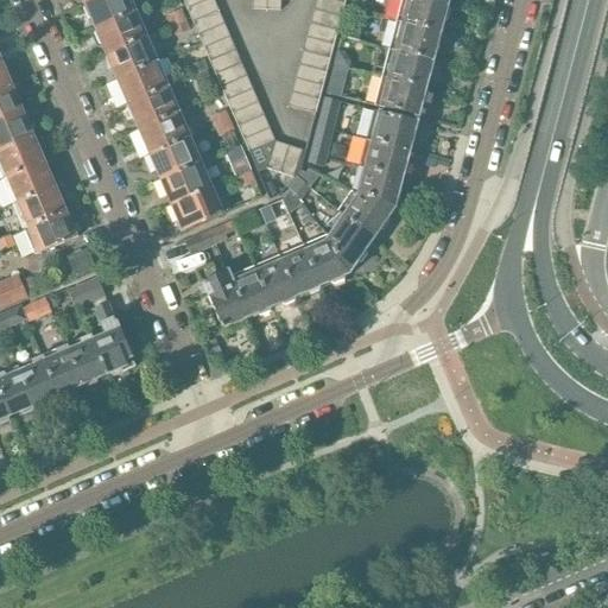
[(132,14),(125,0),(93,0),(84,5),(84,6),(83,10),(87,19),(90,19),(95,30),(132,14)]
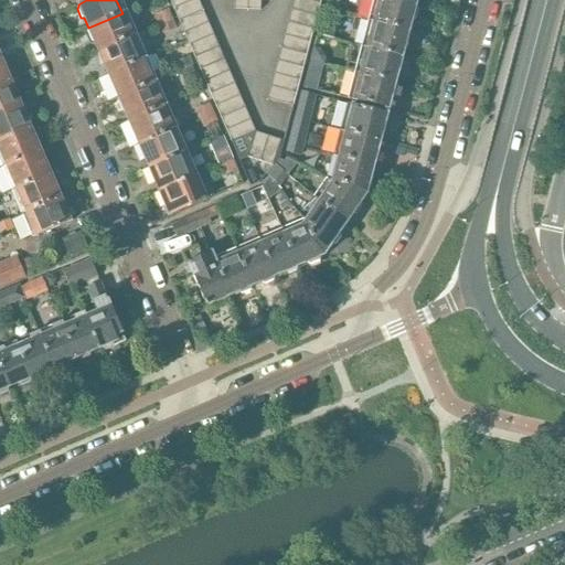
[(179,19),(203,9),(199,0),(189,0),(173,7),(179,19)]
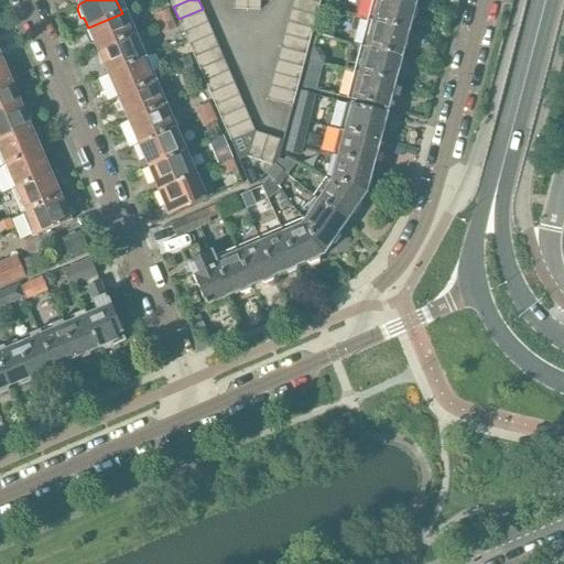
[(261,0),(235,0),(235,9),(261,10),(261,0)]
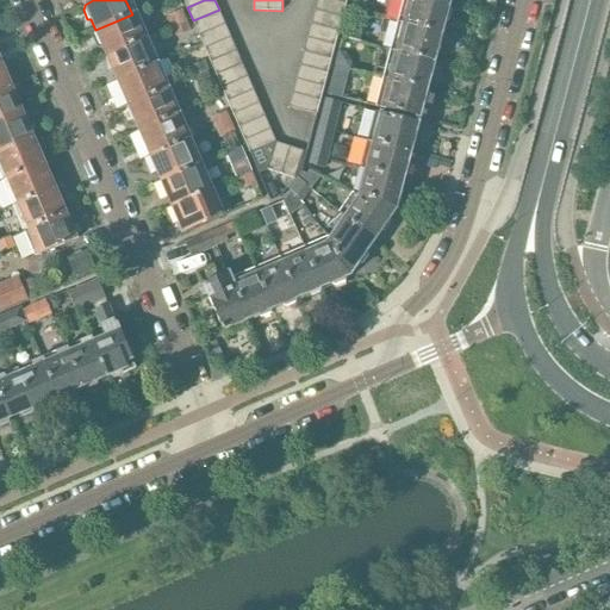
[(347,2),(335,0),(318,0),(316,10),(343,17),(347,2)]
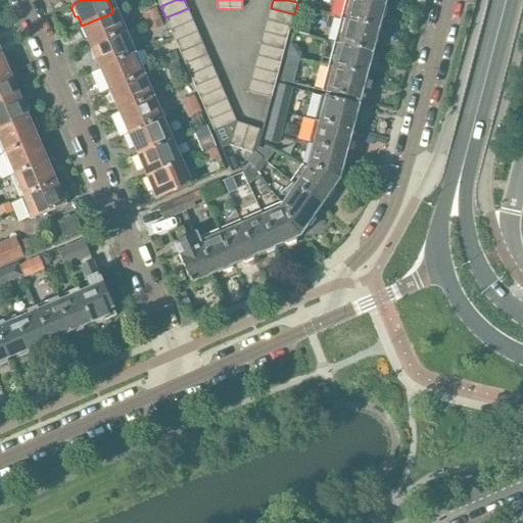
[(314,15),(317,0),(302,0),(300,12),(314,15)]
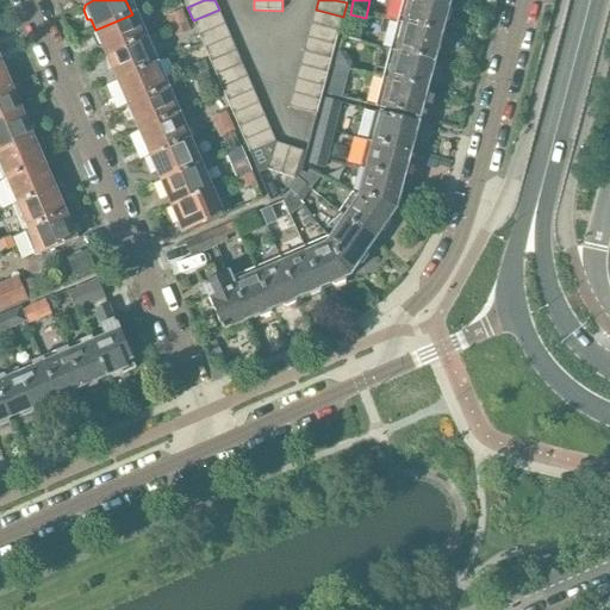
[(421,0),(404,0),(398,24),(441,35),(444,23),(448,22),(450,12),(448,8),(448,7),(421,0)]
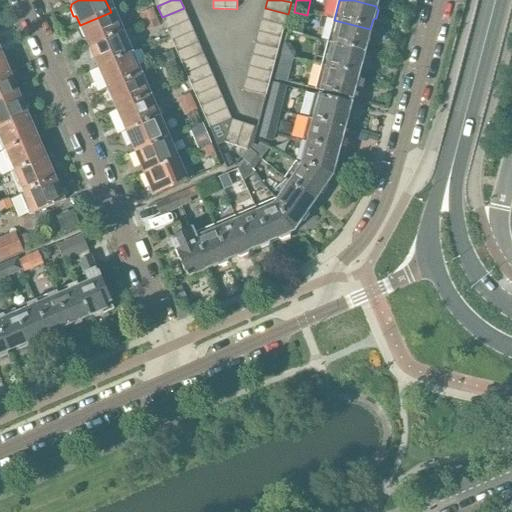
[(167,28),(189,19),(184,8),(162,17),(167,28)]
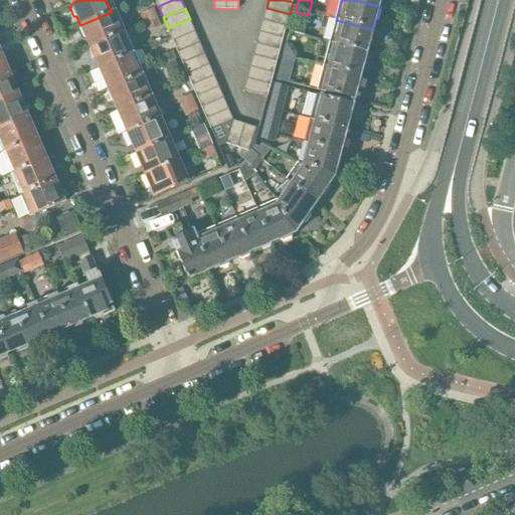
[(290,14),(267,8),(264,20),(287,26),(290,14)]
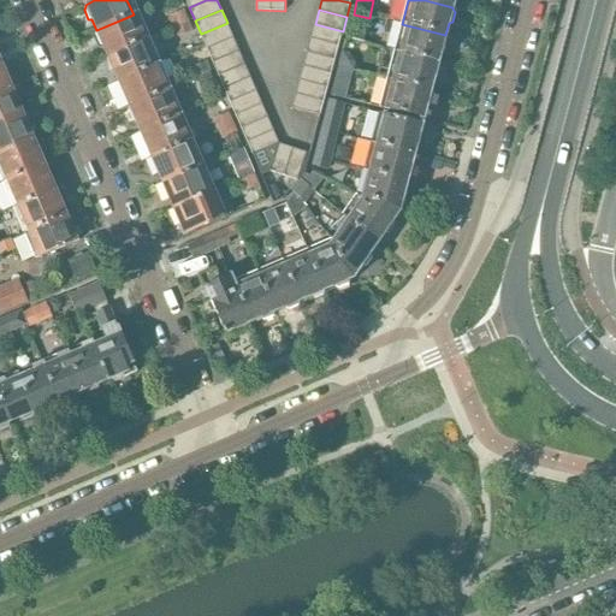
[(184,11),(170,17),(173,27),(189,21),(184,11)]
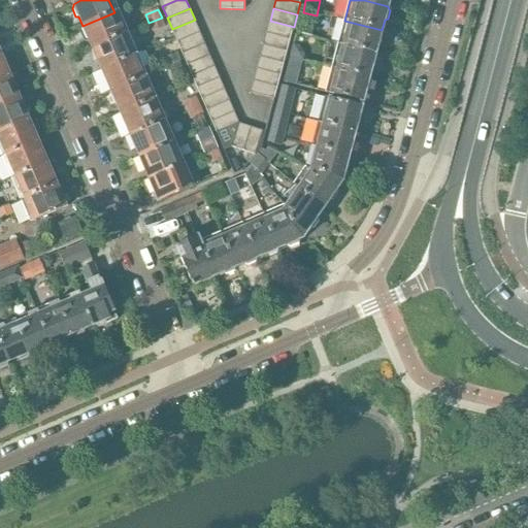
[(124,34),(114,12),(83,26),(83,27),(81,30),(85,37),(88,38),(92,47),(124,34)]
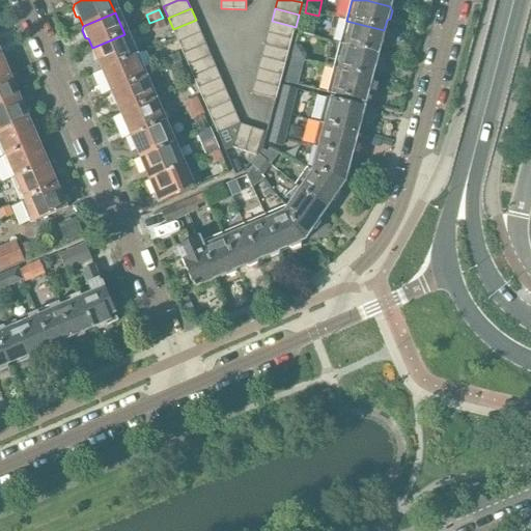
[(154,33),(167,27),(163,18),(149,23),(154,33)]
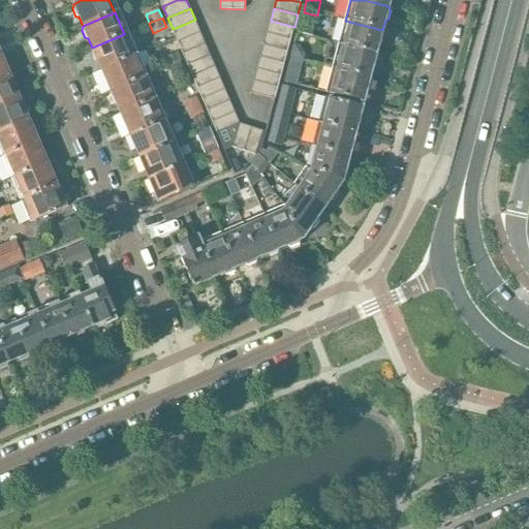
[(177,40),(199,31),(195,20),(173,29),(177,40)]
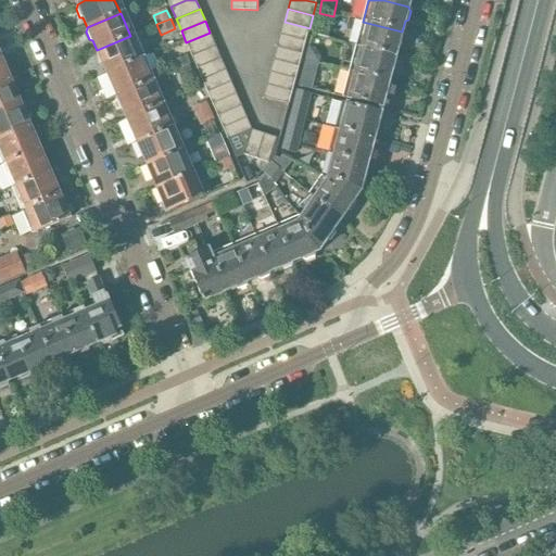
[(310,28),(285,22),(281,35),(306,40),(310,28)]
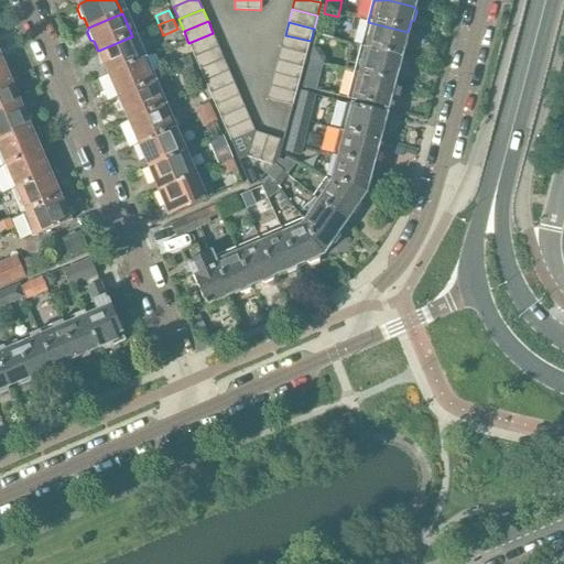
[(368,22),(361,47),(401,58),(404,46),(407,45),(410,36),(408,34),(408,32),(368,22)]
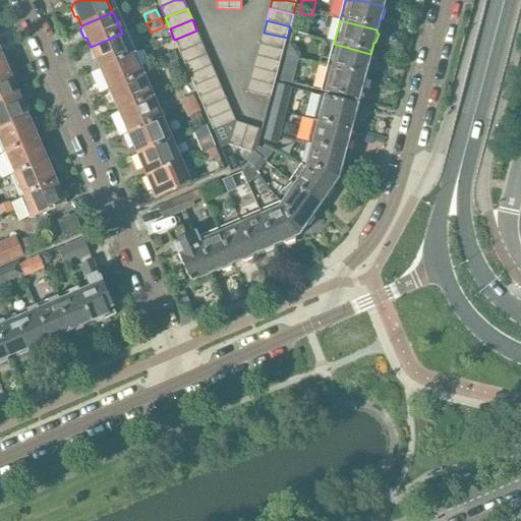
[(294,33),(308,36),(310,27),(296,24),(294,33)]
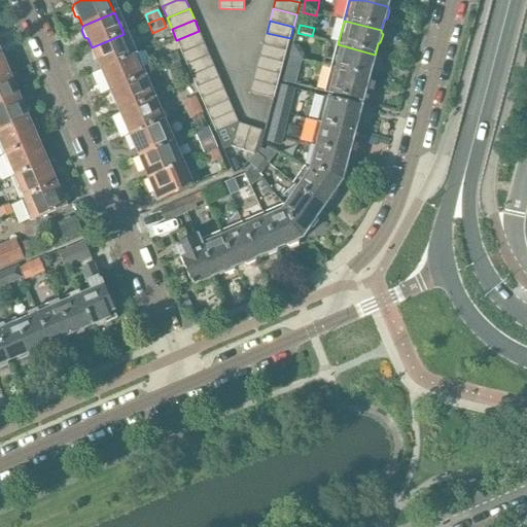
[(182,53),(204,42),(199,31),(176,40),(182,53)]
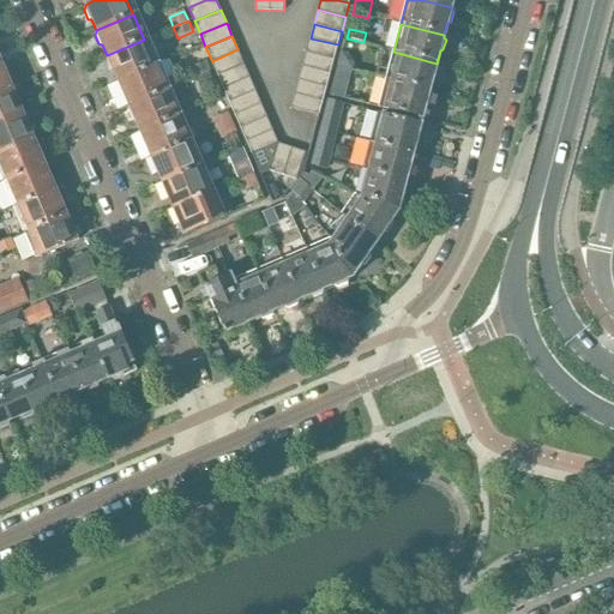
[(338,44),(311,38),(307,52),(335,59),(338,44)]
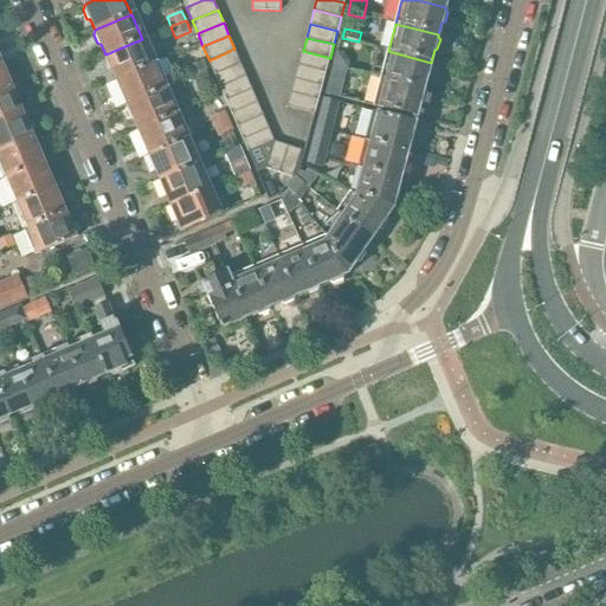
[(153,64),(142,39),(105,55),(107,56),(104,59),(109,69),(113,70),(116,79),(153,64)]
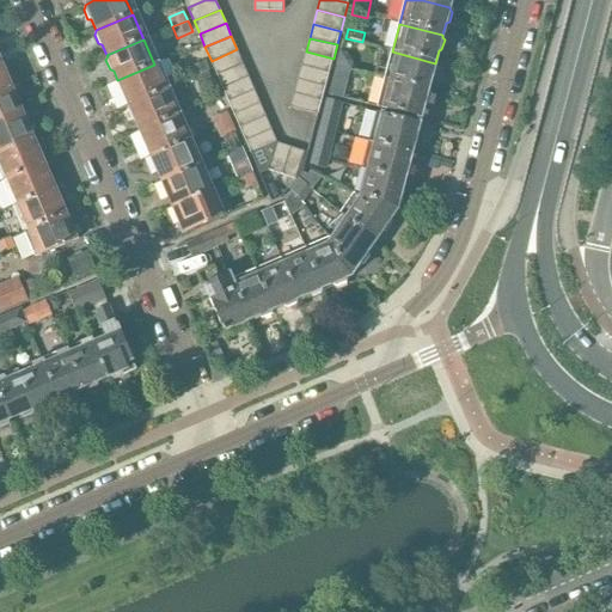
[(216,74),(243,62),(237,49),(212,61),(216,74)]
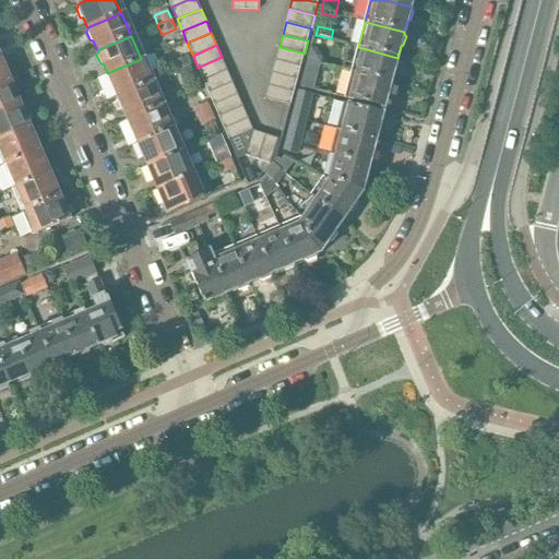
[(305,54),(280,47),(276,60),(301,66),(305,54)]
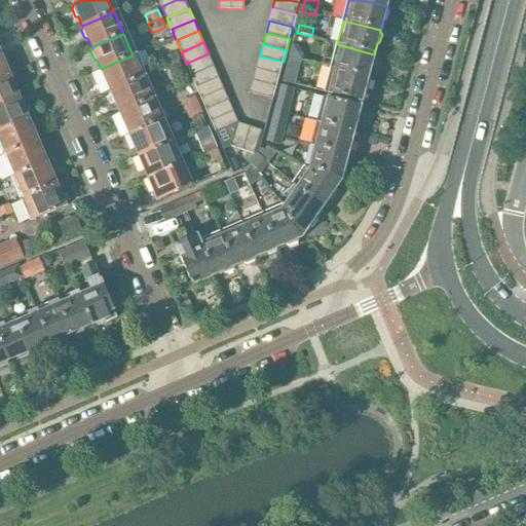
[(337,44),(331,69),(368,78),(371,67),(373,67),(376,58),(374,55),(374,54),(337,44)]
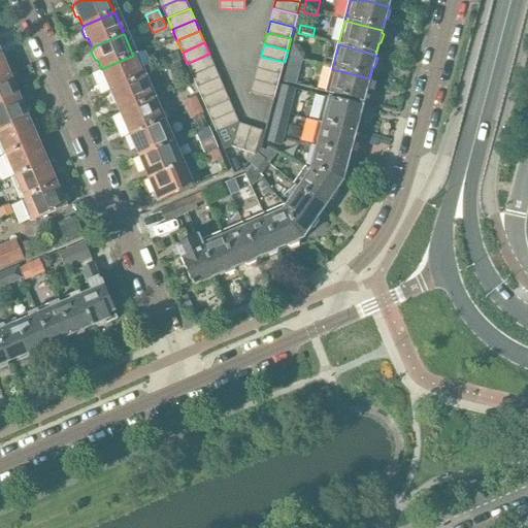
[(303,61),(307,62),(309,52),(293,48),(291,58),(303,61)]
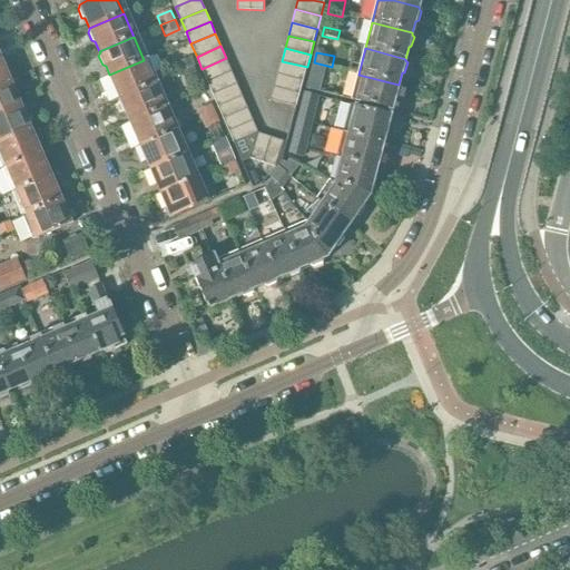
[(192,57),(178,62),(182,71),(196,66),(192,57)]
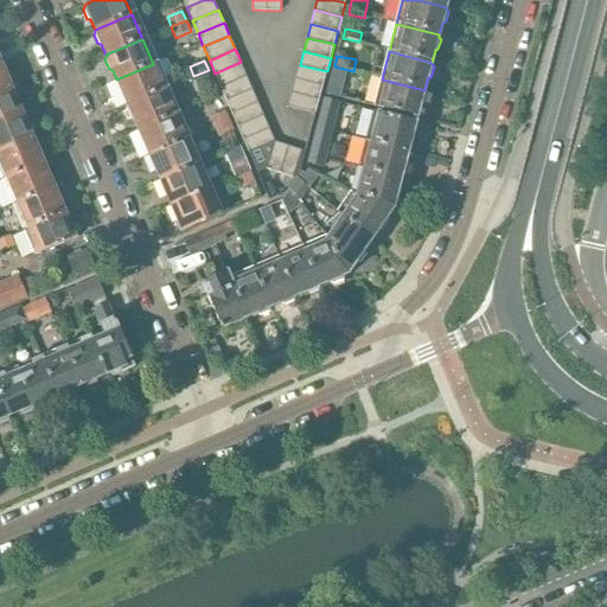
[(221,85),(247,75),(241,62),(215,74),(221,85)]
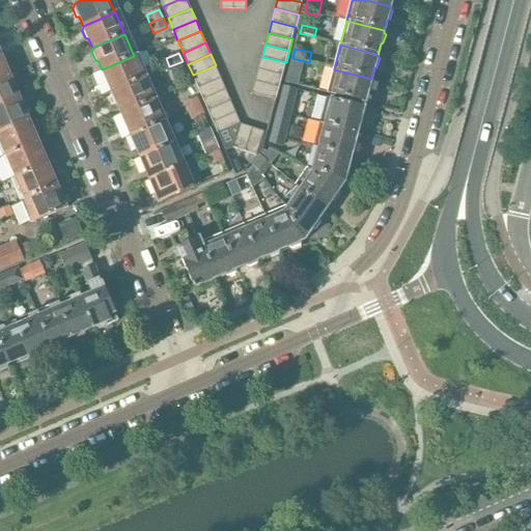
[(0,80),(9,76),(8,76),(10,74),(7,65),(4,64),(0,55),(0,80)]
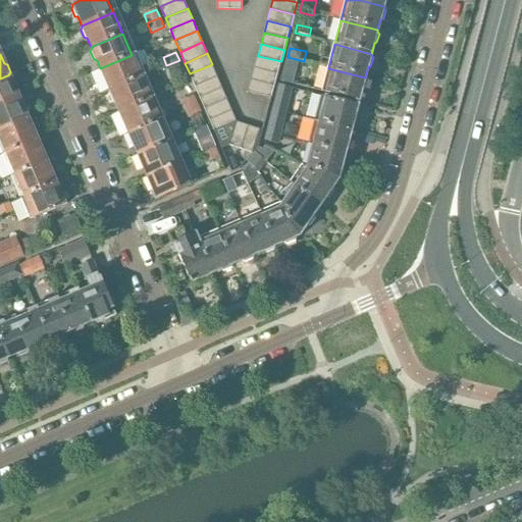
[(141,76),(132,55),(100,68),(101,69),(99,72),(103,81),(106,82),(110,90),(141,76)]
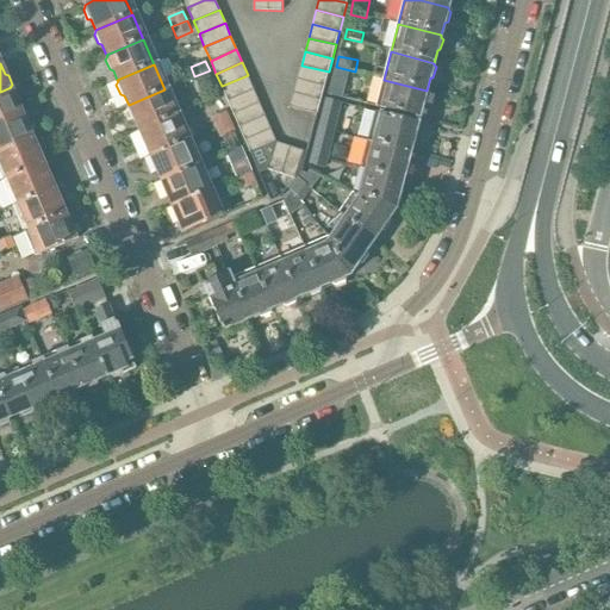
[(329,72),(302,66),(298,79),(325,86),(329,72)]
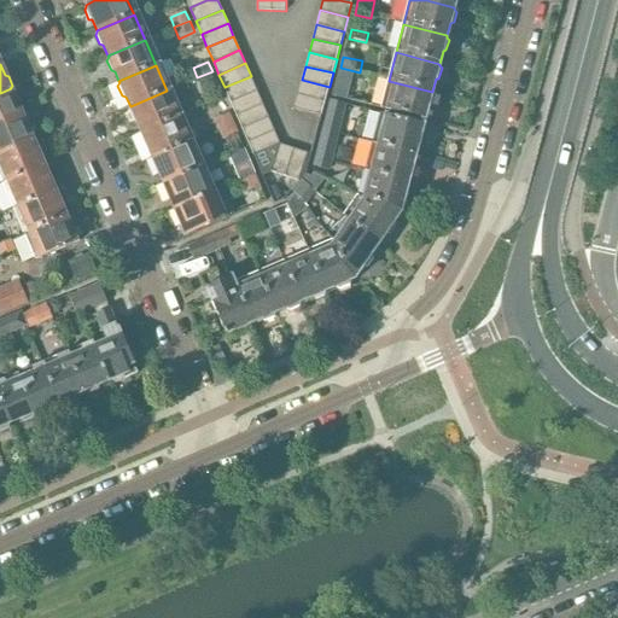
[(333,98),(349,100),(355,71),(340,68),(333,98)]
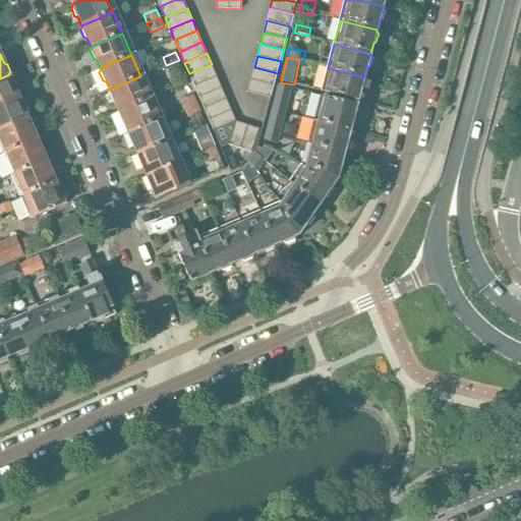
[(171,76),(183,71),(179,60),(166,65),(171,76)]
